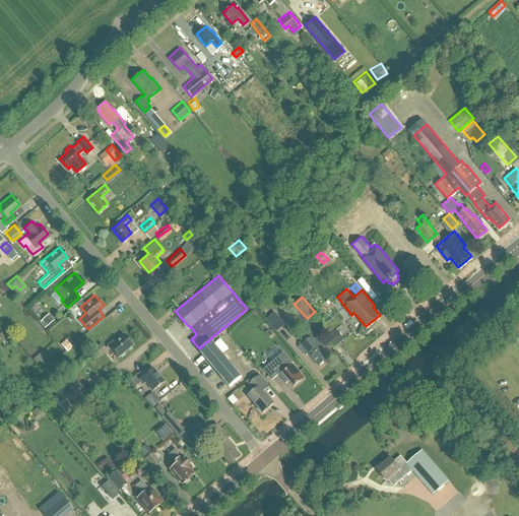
[(274,328),(282,322),(272,309),(264,316),(274,328)]
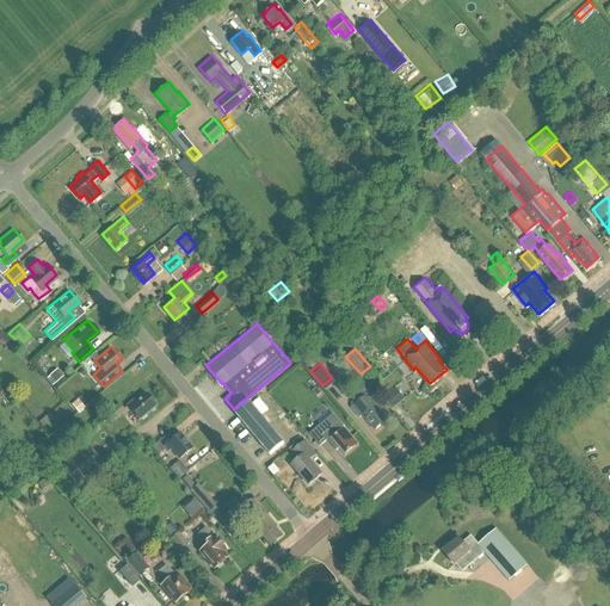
[(48,372),(54,379),(61,375),(55,366),(48,372)]
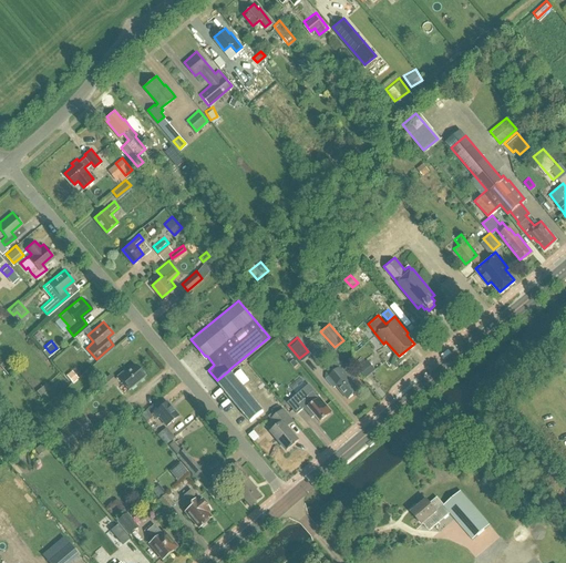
[(336,367),(325,376),(332,385),(336,382),(347,396),(357,387),(350,379),(353,376),(341,362),(337,357),(331,361),(336,367)]
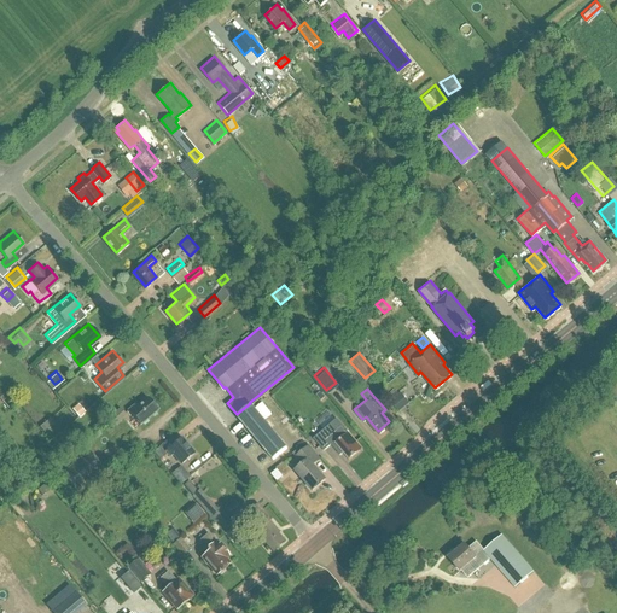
[(397,409),(409,400),(401,389),(389,398),(397,409)]
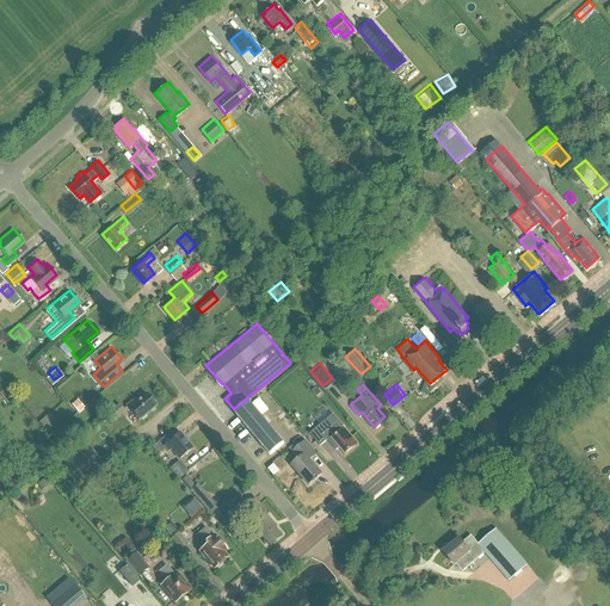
[(133,396),(125,402),(137,418),(155,402),(145,390),(134,399),(133,396)]
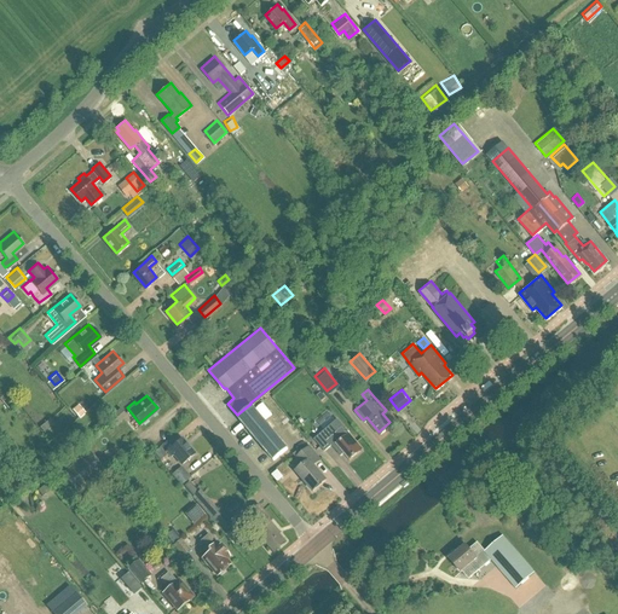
[(84,407),(76,400),(70,406),(76,413),(84,407)]
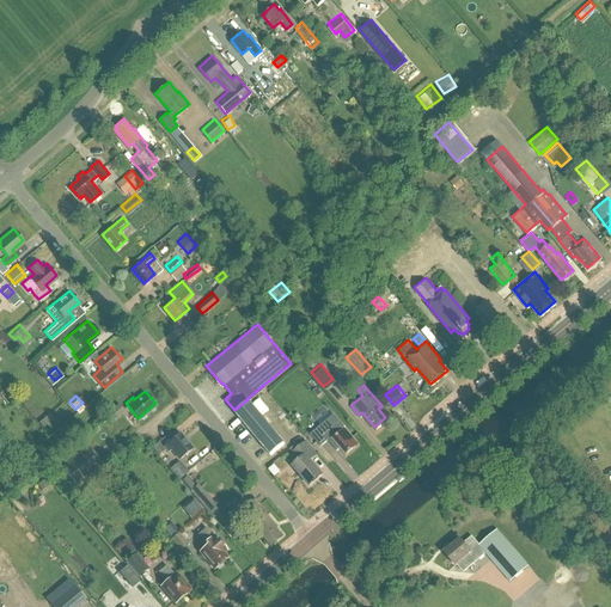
[(234,410),(269,453),(283,441),(264,420),(270,415),(261,403),(255,408),(248,399),(234,410)]
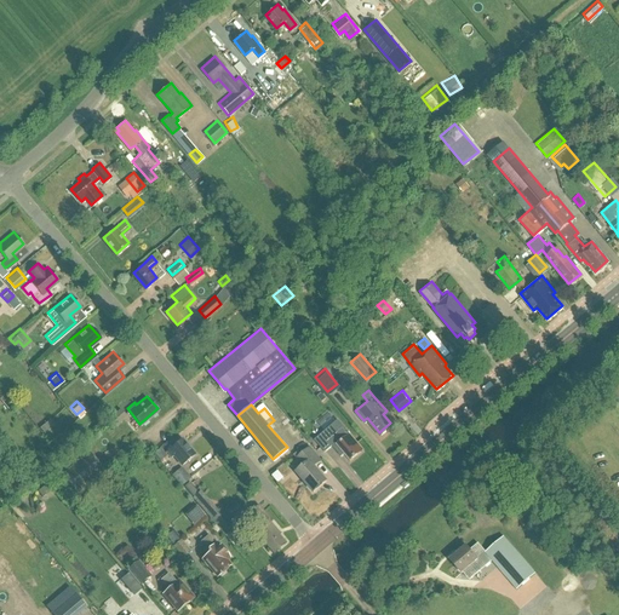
[(125,413),(119,406),(108,415),(114,423),(125,413)]
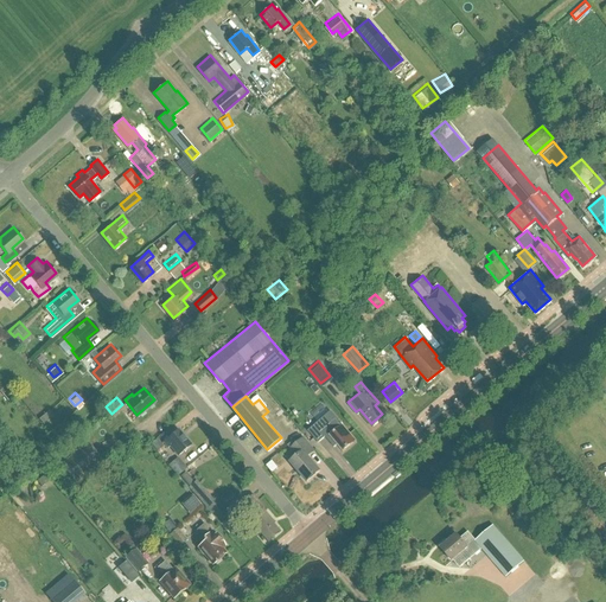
[(48,408),(38,416),(42,421),(52,412),(48,408)]
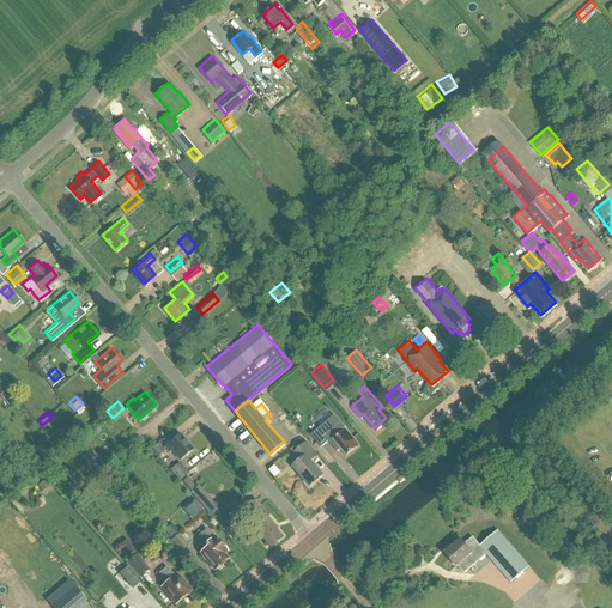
[(356,444),(352,441),(356,438),(345,426),(333,413),(310,432),(320,444),(327,438),(337,448),(339,445),(345,453),(356,444)]
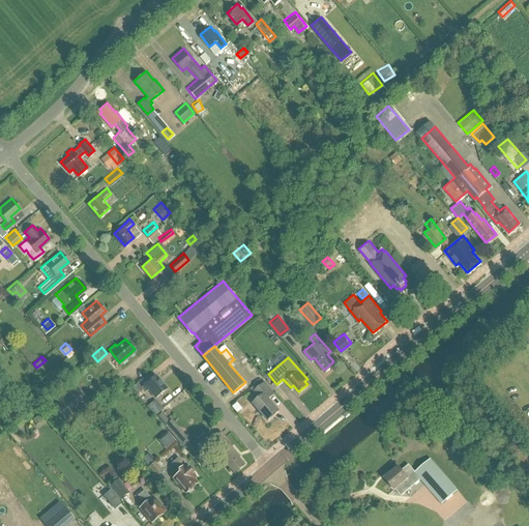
[(145,388),(147,387),(154,396),(166,386),(154,373),(141,383),(145,388)]
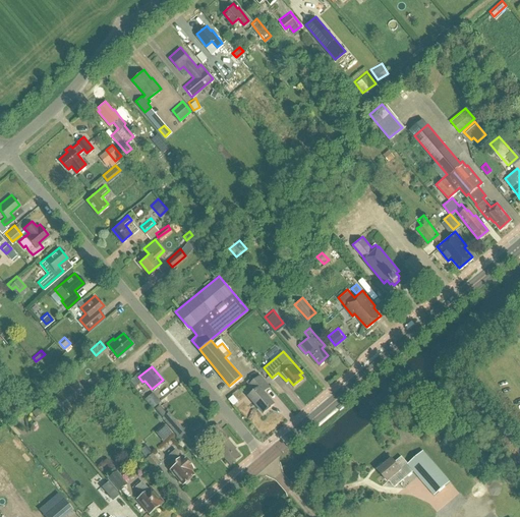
[(248,383),(253,390),(247,394),(263,411),(273,402),(263,390),(269,385),(260,374),(248,383)]
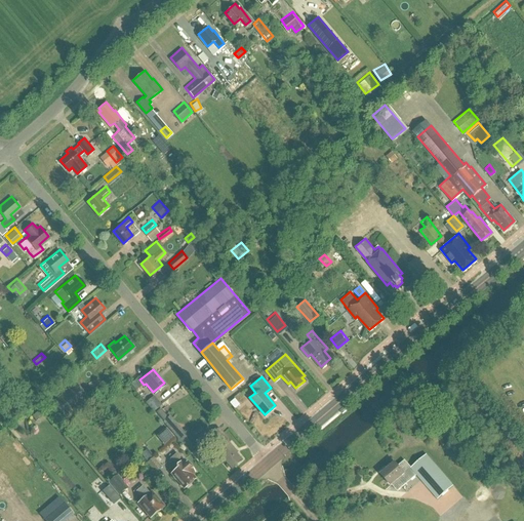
[(75,381),(51,400),(65,415),(87,396),(75,381)]
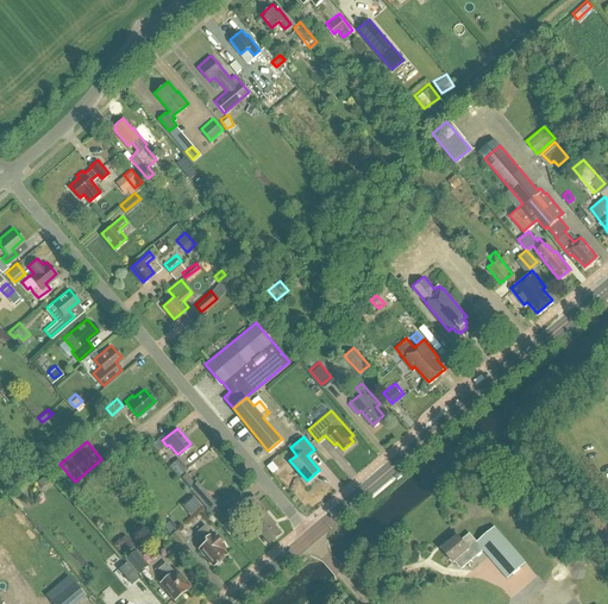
[(188,485),(193,482),(185,471),(180,476),(188,485)]
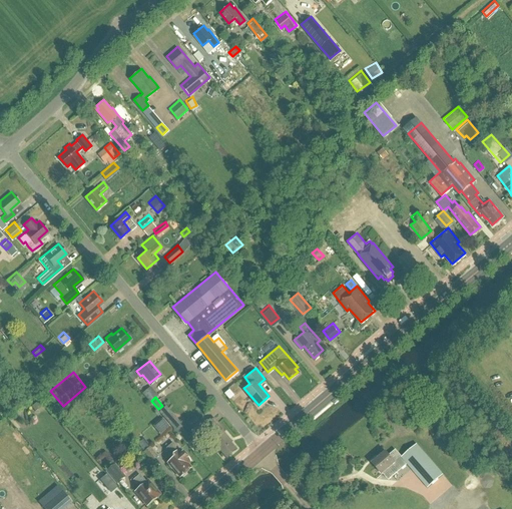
[(35,400),(30,404),(34,409),(39,405),(35,400)]
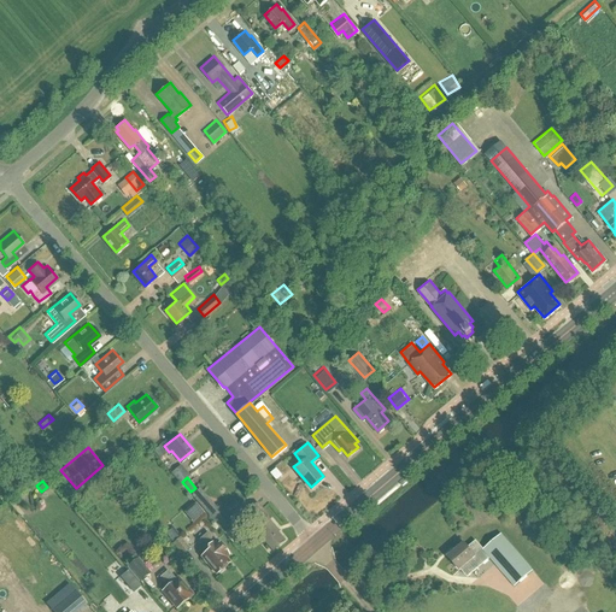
[(191,493),(197,499),(204,493),(198,486),(191,493)]
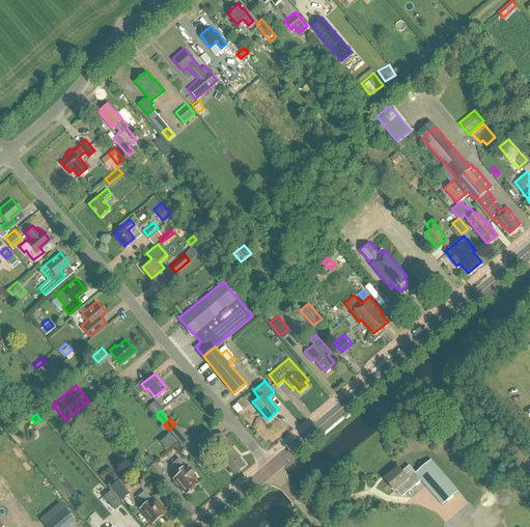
[(164,446),(173,438),(166,431),(157,439),(164,446)]
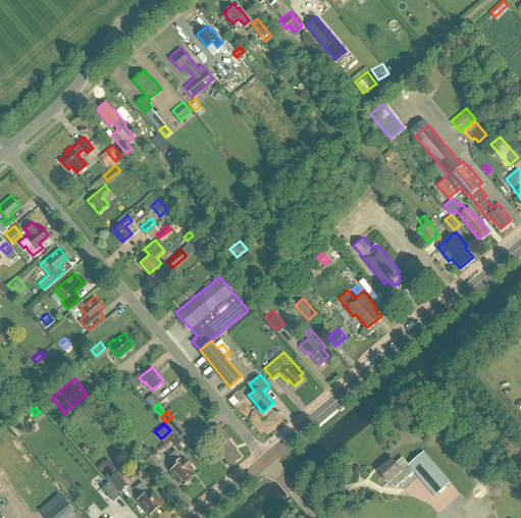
[(225,434),(215,423),(209,429),(218,439),(211,446),(220,456),(221,455),(228,464),(240,455),(233,448),(235,447),(224,435),(225,434)]
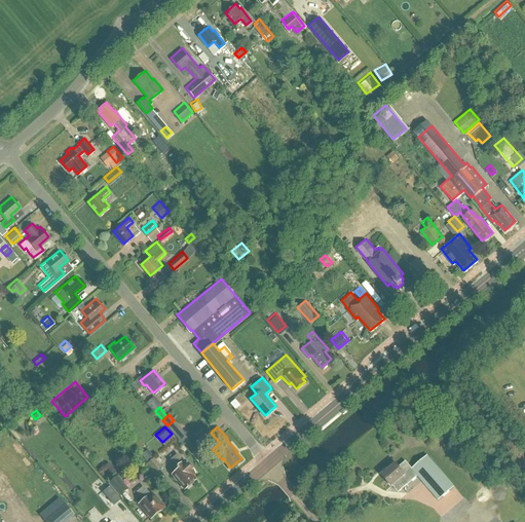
[(199,443),(187,429),(178,437),(189,451),(199,443)]
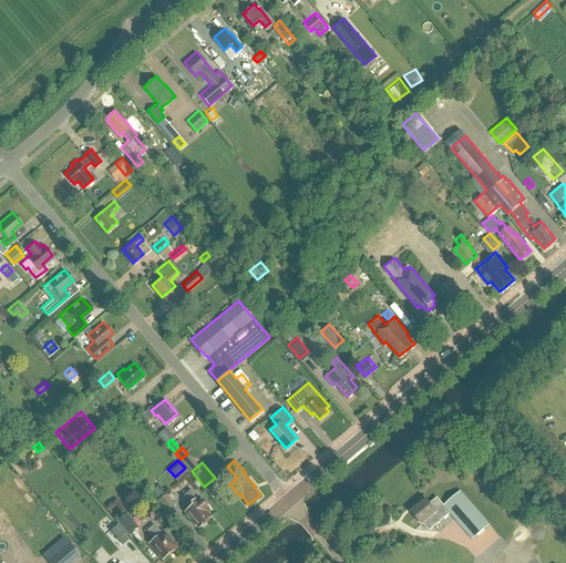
[(185,511),(185,513),(188,517),(189,517),(197,524),(198,524),(201,524),(205,521),(205,519),(209,514),(206,511),(208,509),(197,494),(196,495),(189,488),(181,494),(189,504),(184,510),(185,511)]
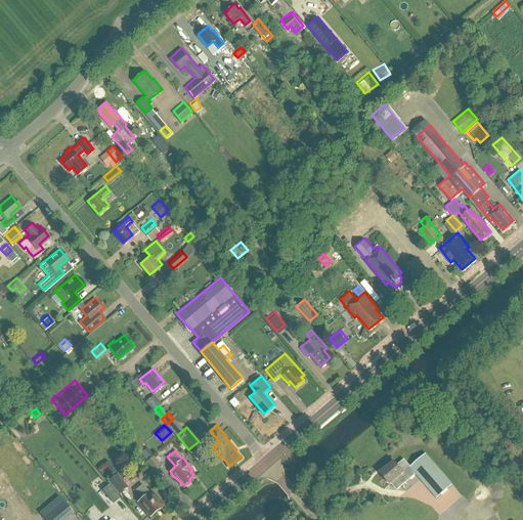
[(393,459),(379,471),(389,482),(390,481),(395,487),(415,471),(436,495),(451,482),(425,451),(409,465),(403,458),(396,463),(393,459)]
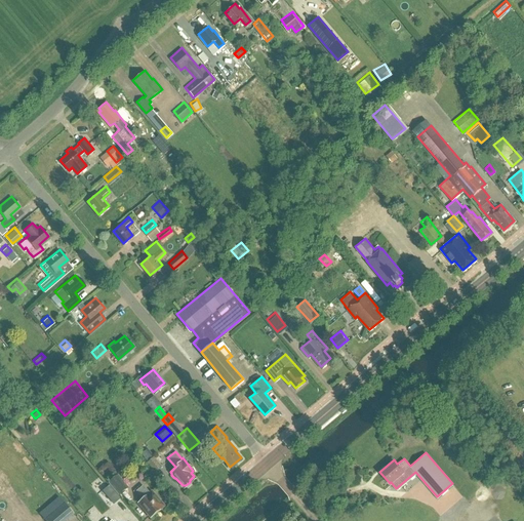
[(152,454),(146,459),(153,469),(160,464),(152,454)]
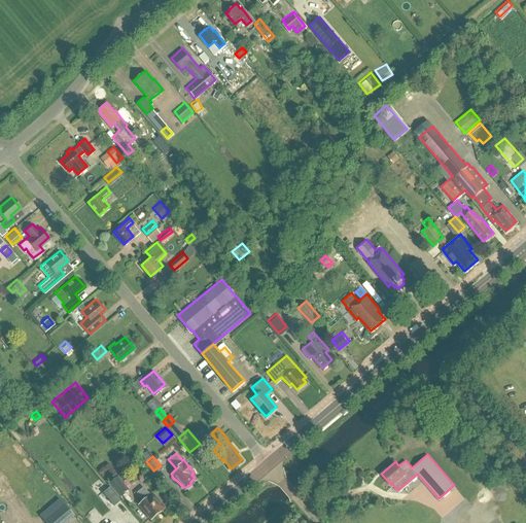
[(115,475),(105,484),(116,497),(127,488),(115,475)]
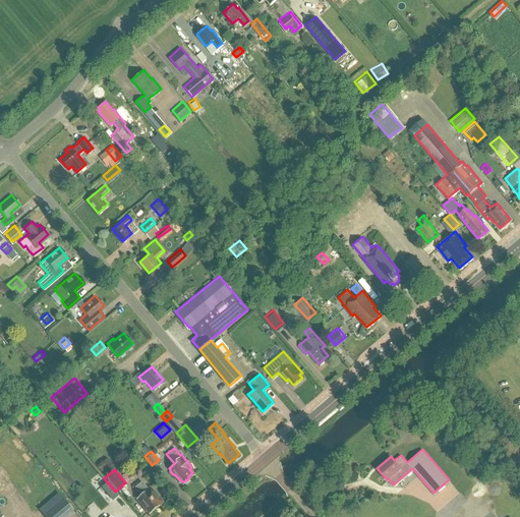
[(140,480),(134,485),(140,494),(136,497),(148,510),(150,509),(152,509),(155,507),(155,504),(156,503),(155,502),(159,499),(155,493),(155,491),(151,485),(148,489),(140,480)]
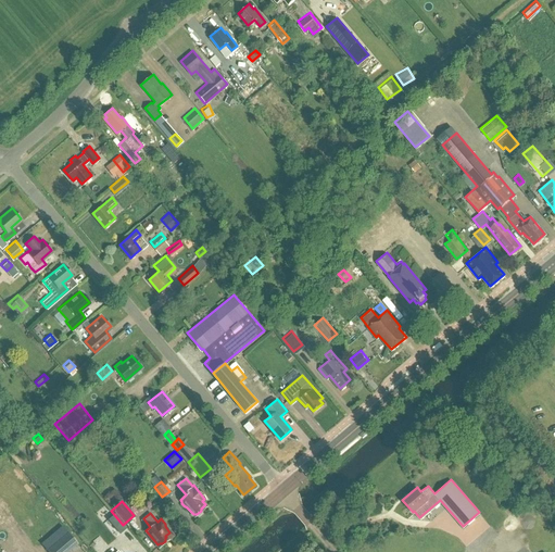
[(65,530),(45,548),(48,551),(64,551),(75,543),(65,530)]
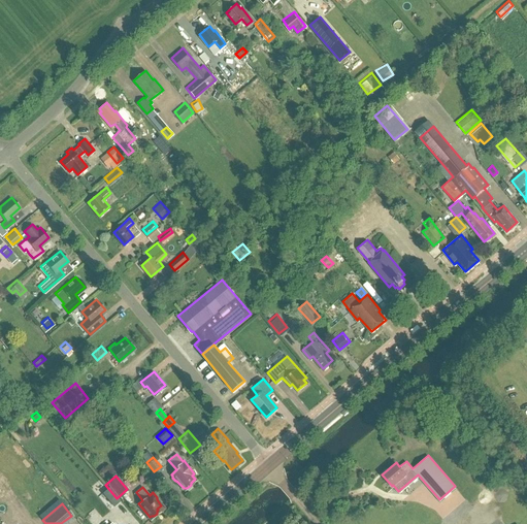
[(35,513),(40,520),(45,516),(39,509),(35,513)]
